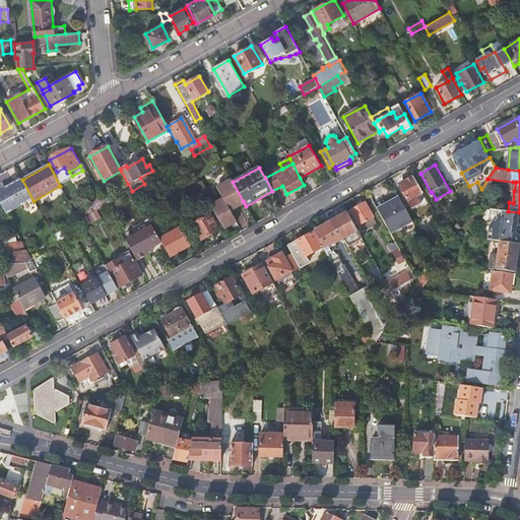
[(413,177),(404,182),(406,186),(401,189),(412,209),(420,204),(416,196),(423,193),(413,177)]
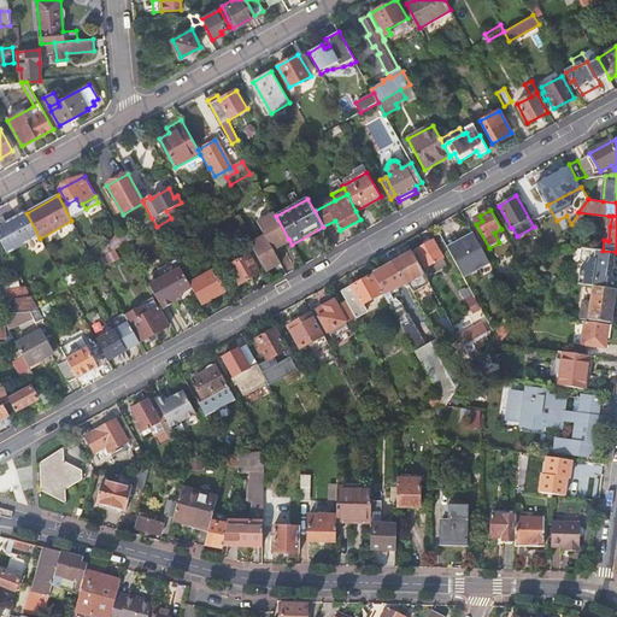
[(265,270),(265,271),(281,263),(274,250),(282,245),(281,242),(288,239),(276,216),(274,212),(257,222),(264,235),(250,242),(251,245),(265,270)]
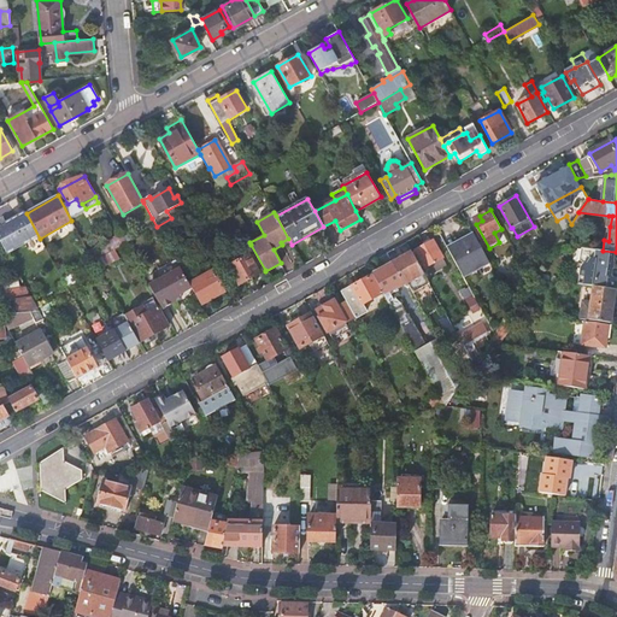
[(0,228),(0,240),(6,253),(27,241),(29,246),(40,239),(27,213),(25,213),(0,228)]
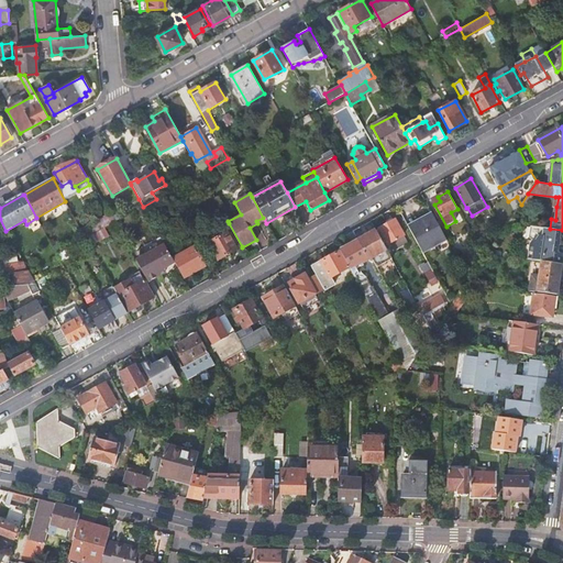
[(446,239),(431,211),(423,216),(427,221),(419,225),(417,221),(408,227),(422,253),(446,239)]
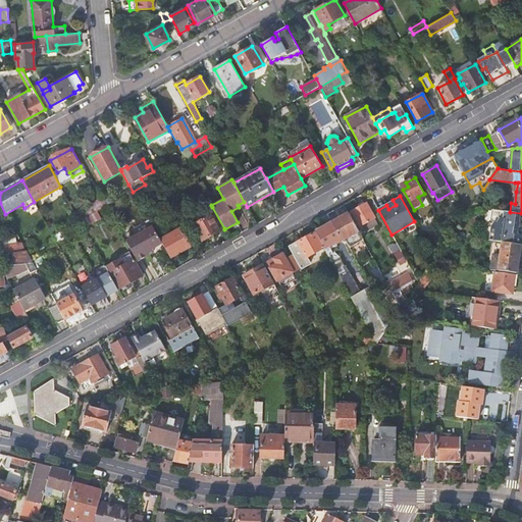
[(102,198),(74,213),(80,221),(90,215),(97,211),(106,206),(102,199),(102,198)]
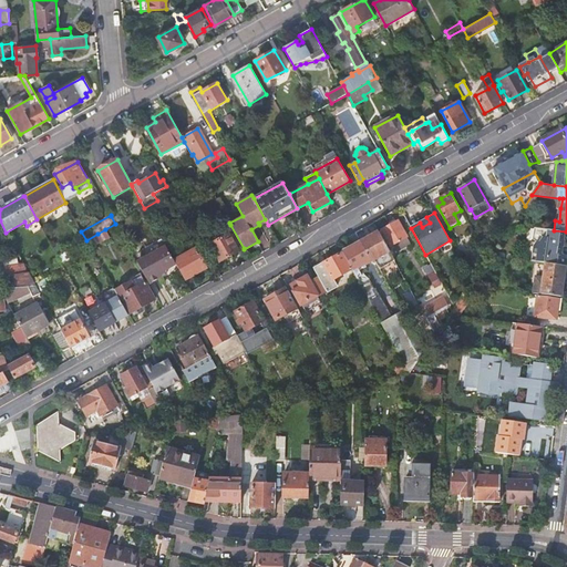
[(398,222),(382,230),(395,253),(411,244),(398,222)]
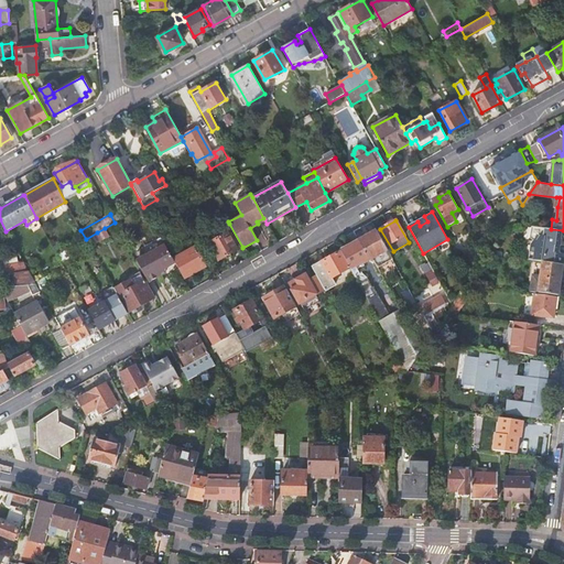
[(242,247),(229,224),(224,227),(227,234),(213,241),(212,239),(208,240),(218,259),(242,247)]
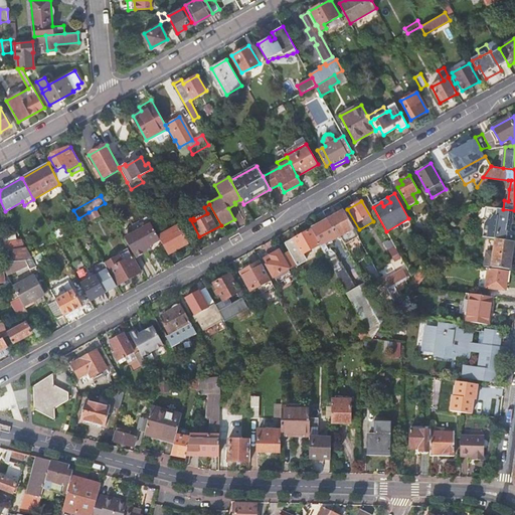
[(489,237),(513,241),(514,231),(512,230),(509,227),(510,224),(513,224),(514,223),(514,221),(514,210),(503,209),(485,206),(484,216),(488,220),(486,223),(485,229),(484,236),(486,237),(489,237)]
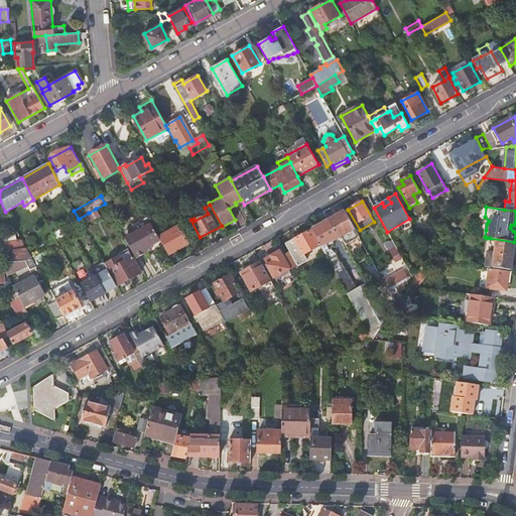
[(89,213),(92,220),(100,216),(96,209),(89,213)]
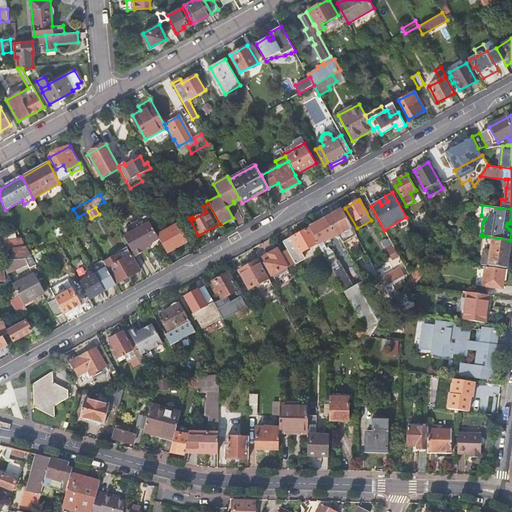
[(357,236),(352,227),(342,209),(326,219),(336,236),(338,234),(343,244),(357,236)]
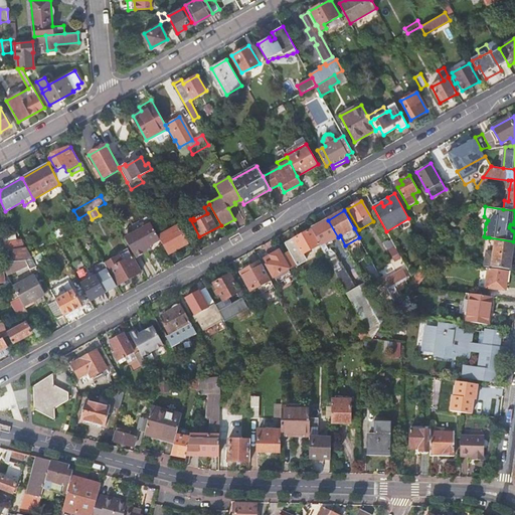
[(89,212),(78,218),(82,225),(92,219),(89,212)]
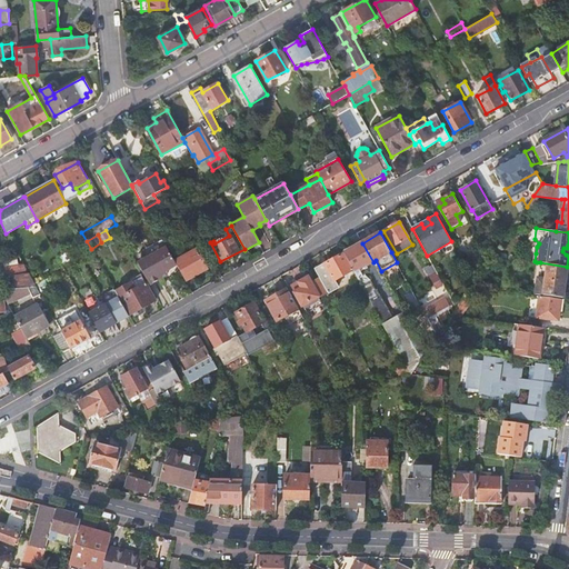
[(360,270),(373,262),(362,243),(343,253),(371,302),(381,321),(391,316),(381,296),(377,288),(375,289),(371,280),(366,276),(363,277),(360,270)]
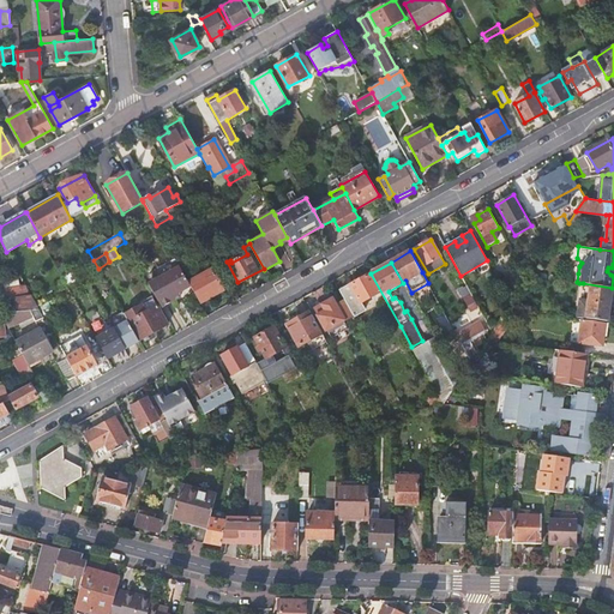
[(188,282),(180,268),(155,281),(148,284),(161,307),(173,301),(170,296),(179,292),(190,286),(188,282)]
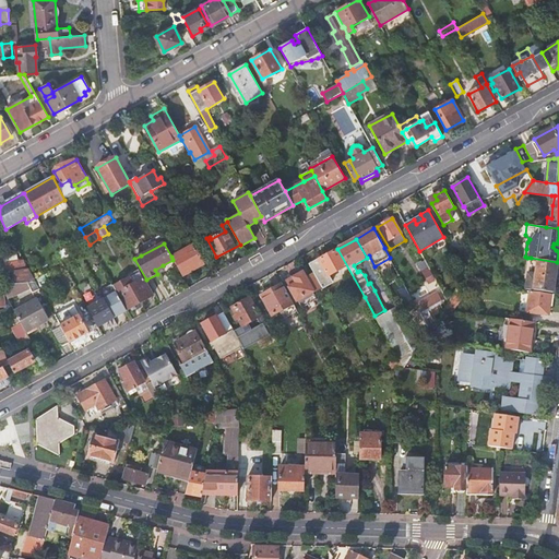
[(171,257),(173,260),(182,276),(203,264),(193,246),(171,257)]
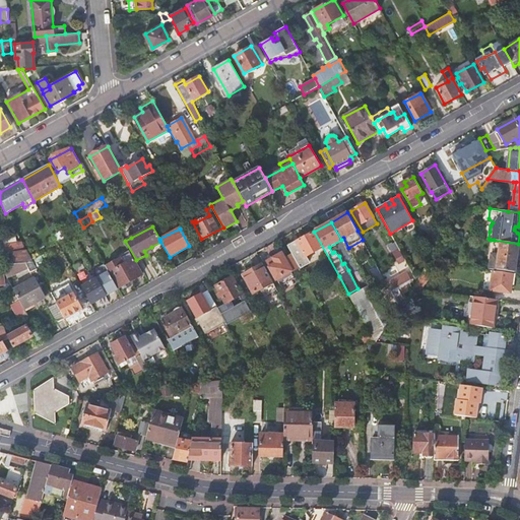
[(297,242),(287,247),(293,255),(299,267),(300,268),(310,263),(306,256),(321,248),(313,233),(297,241),(297,242)]
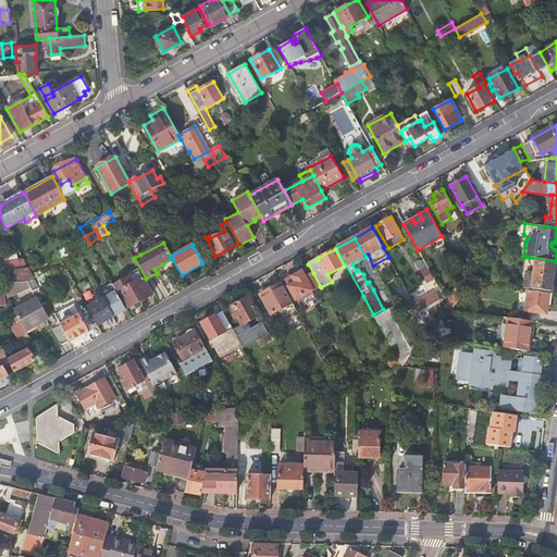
[(57,251),(45,258),(51,268),(62,261),(57,251)]
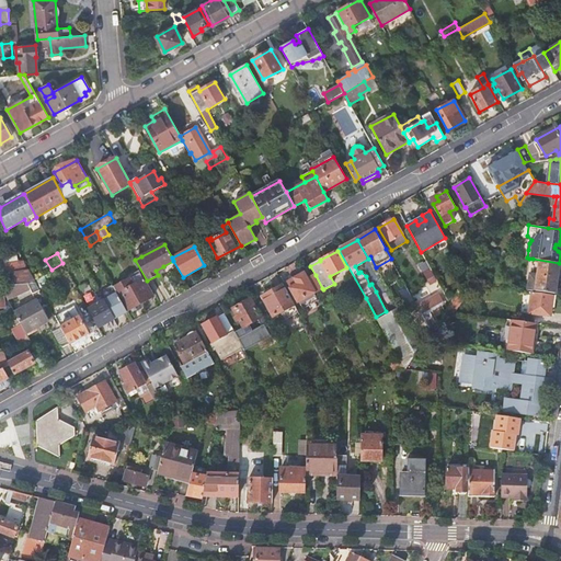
[(559,263),(533,259),(529,282),(528,290),(556,293),(559,263)]
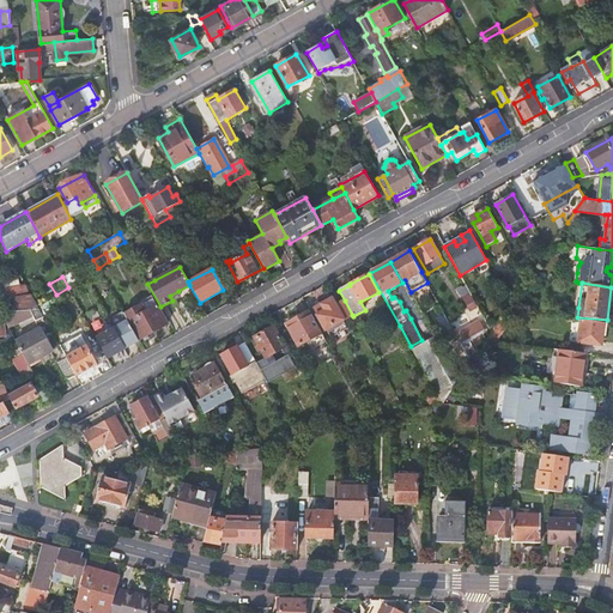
[(14,297),(17,310),(29,310),(38,309),(38,308),(31,295),(25,284),(5,287),(6,297),(14,297)]
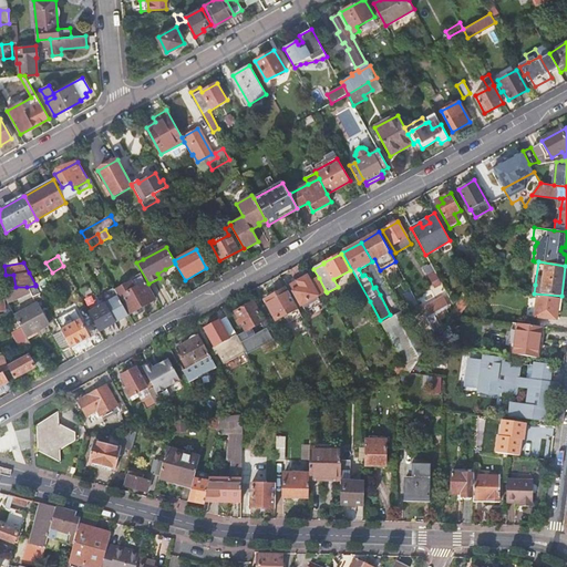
[(40,267),(29,272),(35,285),(41,280),(39,275),(43,271),(40,267)]
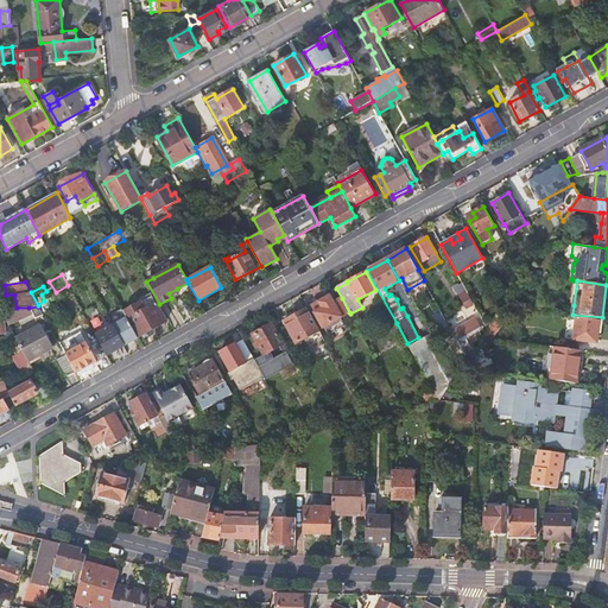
[(467,293),(460,297),(466,306),(473,303),(467,293)]
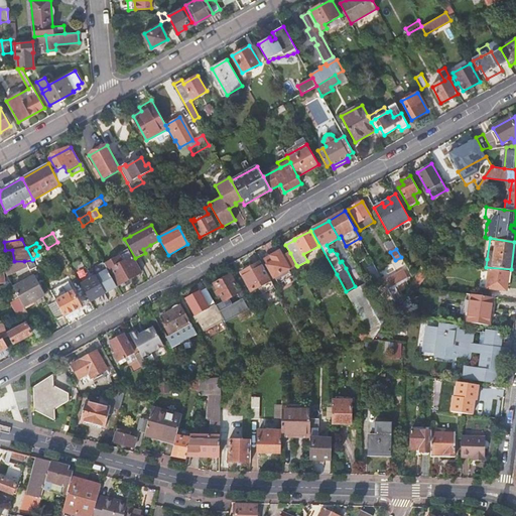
[(129,251),(119,256),(123,262),(132,257),(129,251)]
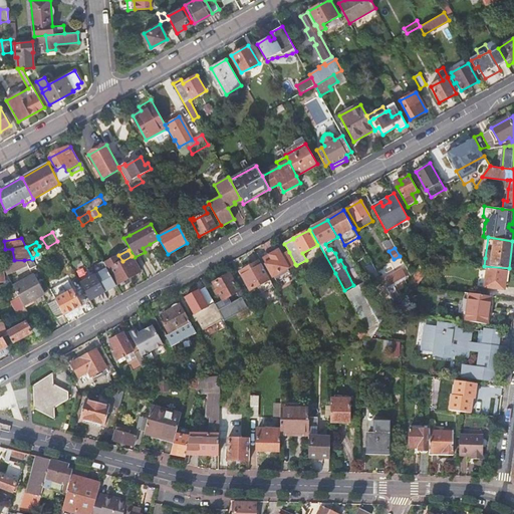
[(295,264),(289,252),(282,255),(279,250),(263,258),(277,284),(291,276),(287,269),(295,264)]
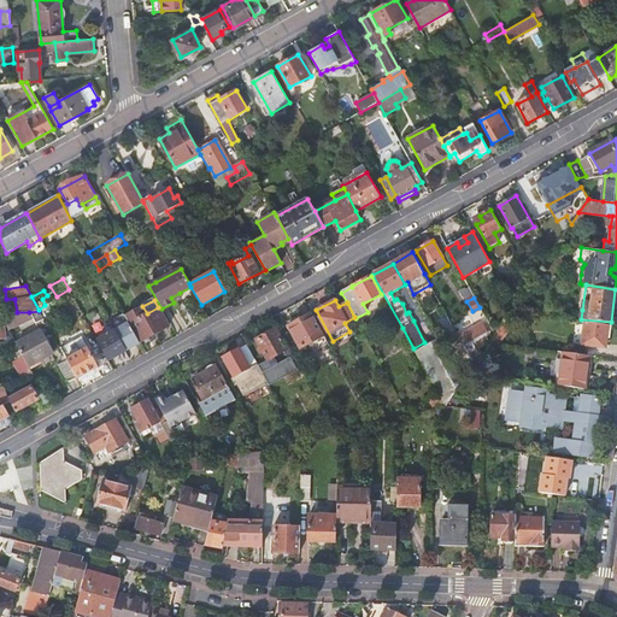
[(168,325),(158,307),(147,313),(142,306),(125,316),(125,317),(139,341),(139,342),(168,325)]
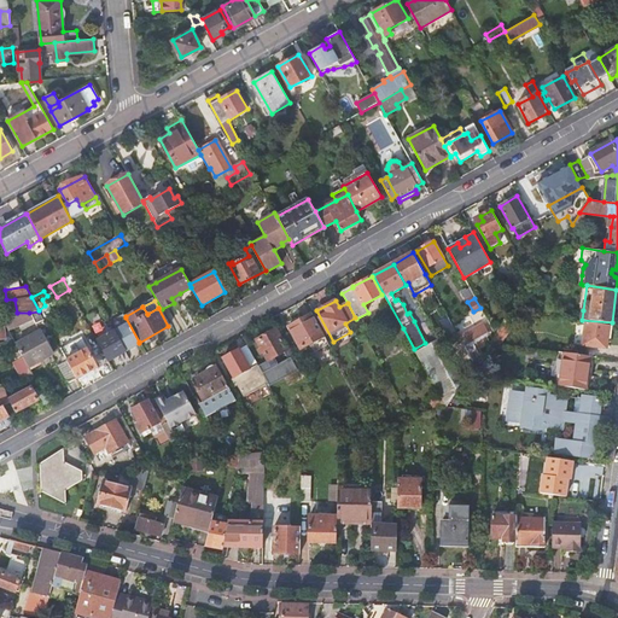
[(33,319),(36,324),(44,320),(39,312),(29,313),(33,319)]
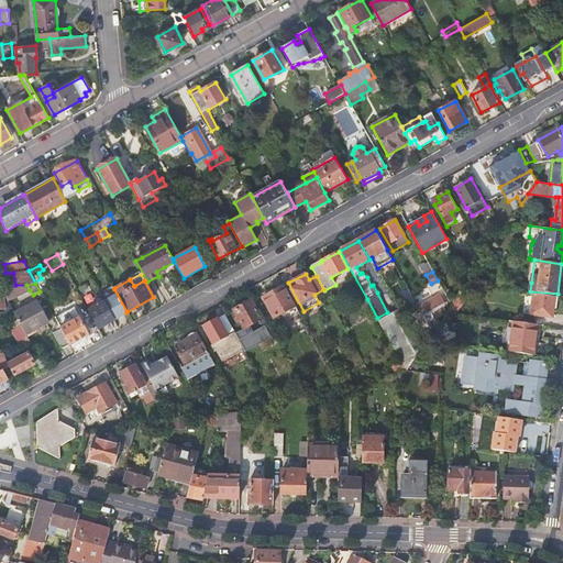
[(474,285),(467,284),(452,306),(448,312),(456,313),(474,285)]
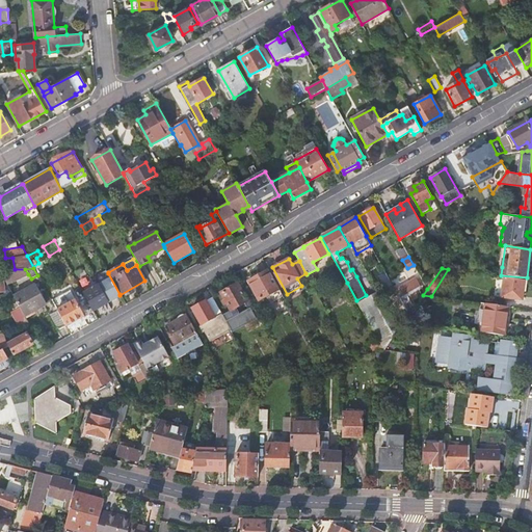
[(28,274),(25,269),(15,269),(0,270),(0,271),(7,285),(28,274)]
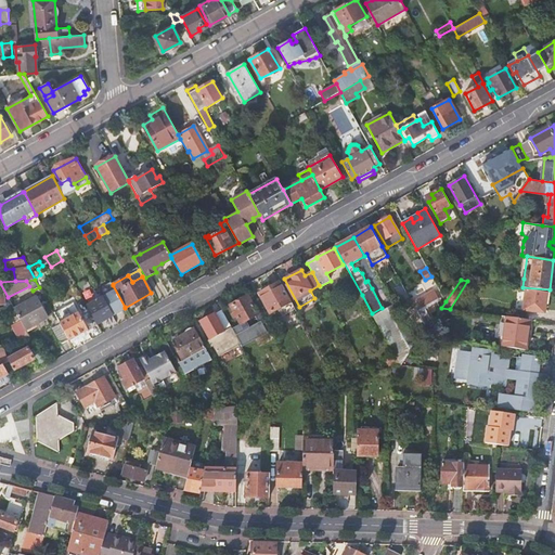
[(292,301),(281,282),(259,294),(270,313),(292,301)]
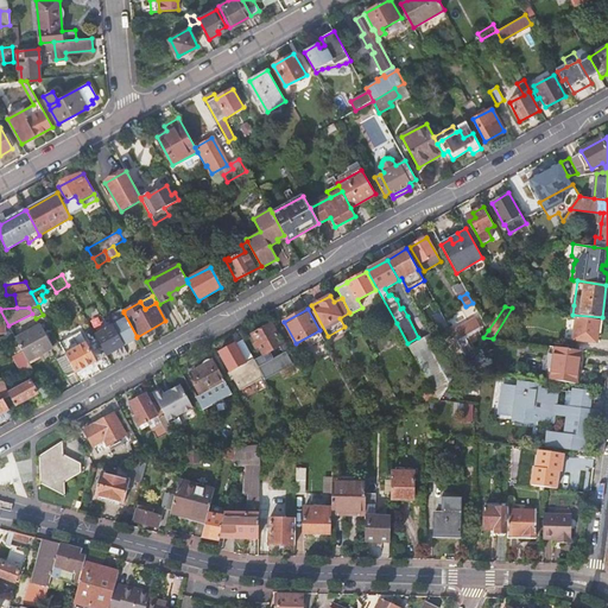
[(97,337),(107,355),(124,344),(124,343),(137,336),(124,312),(109,320),(113,327),(96,336),(97,337)]
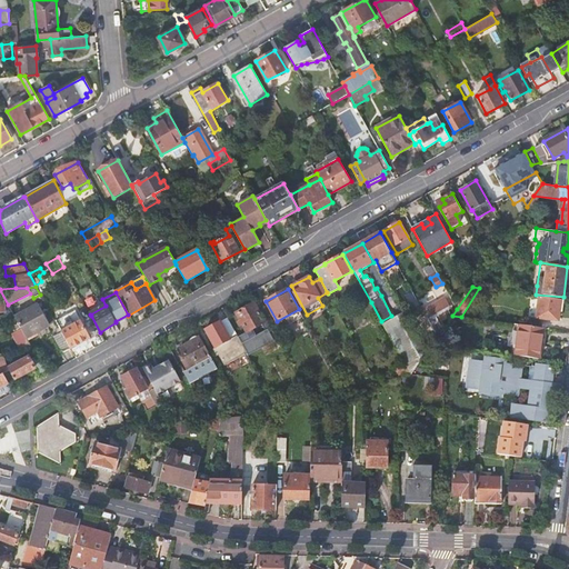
[(40,295),(33,298),(37,306),(38,305),(43,301),(40,295)]
